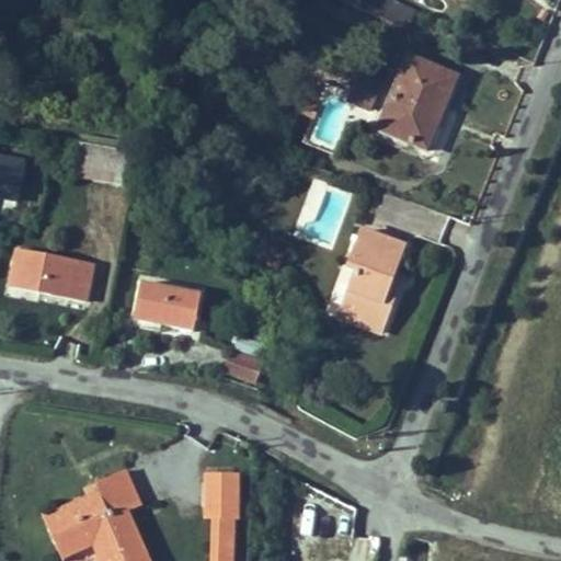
[(414,10),(392,0),(340,0),(407,29),(414,10)]
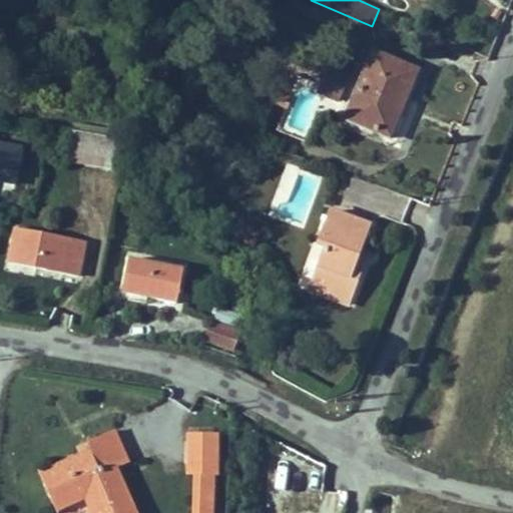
[(130,39),(132,26),(120,23),(117,36),(130,39)]
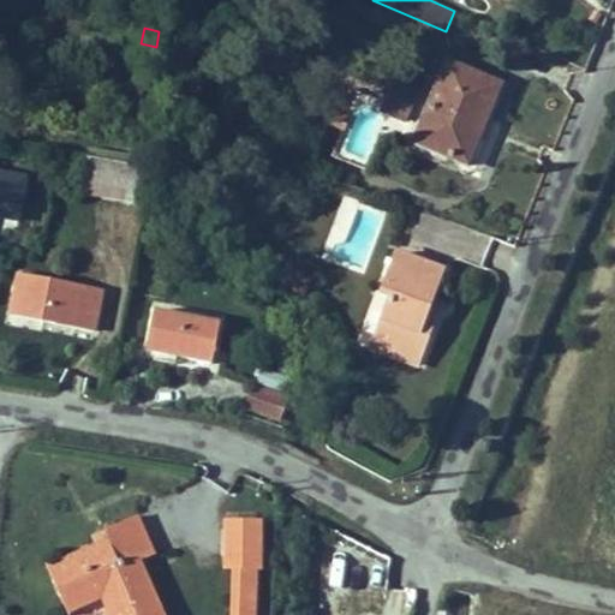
[(485,125),(502,84),(448,61),(413,143),(465,165),(482,124),(485,125)]
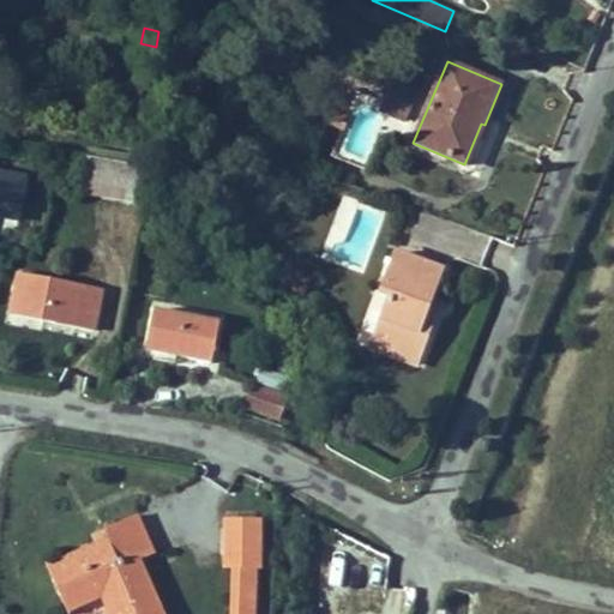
[(405,121),(417,92),(393,82),(380,110),(405,121)]
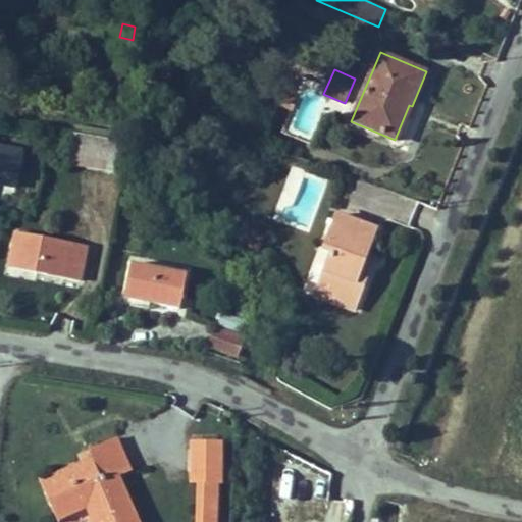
[(293,110),(296,101),(280,93),(276,103),(293,110)]
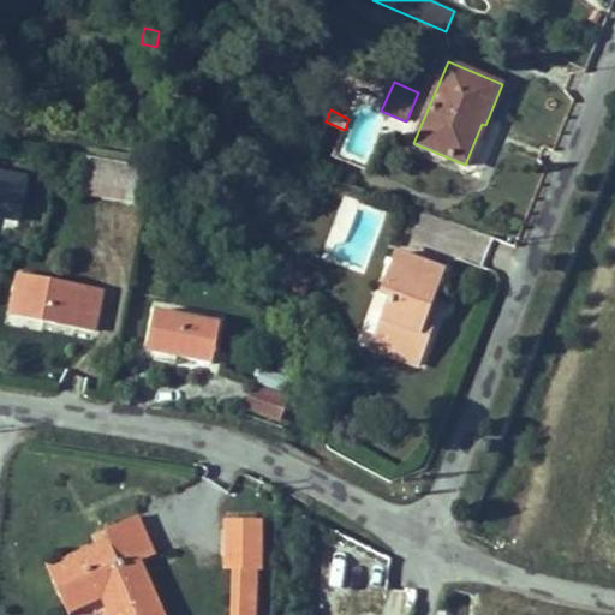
[(469,166),(485,125),(482,124),(465,165),(469,166)]
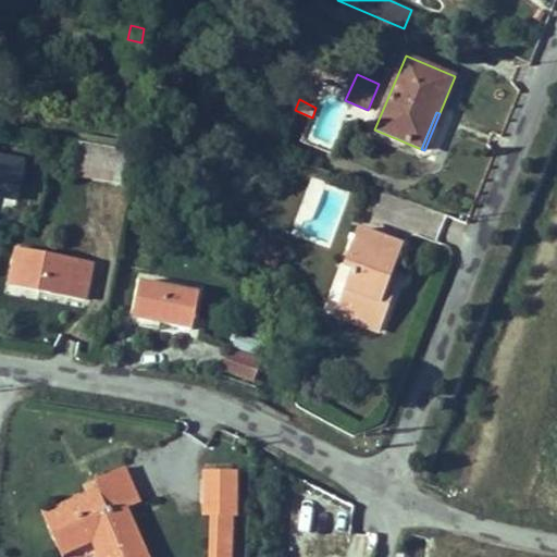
[(207,150),(213,134),(201,128),(194,144),(207,150)]
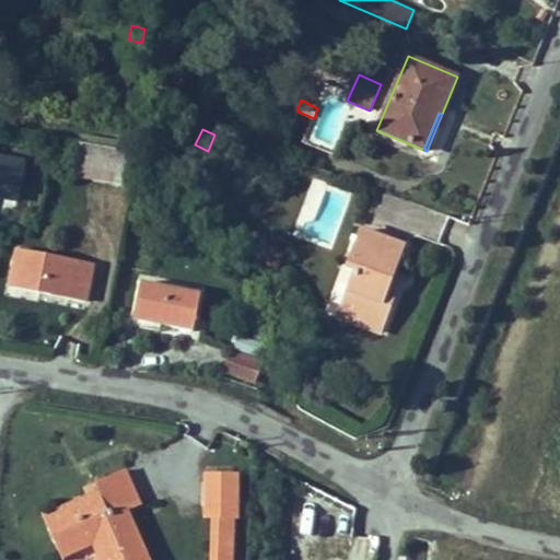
[(128,185),(133,152),(80,142),(74,175),(128,185)]
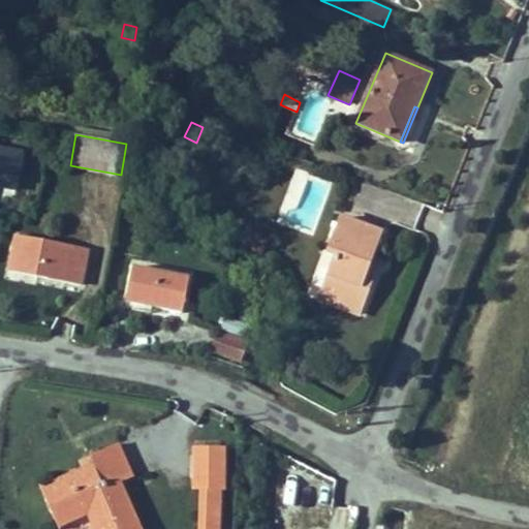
[(0,188),(18,191),(24,150),(0,146),(0,188)]
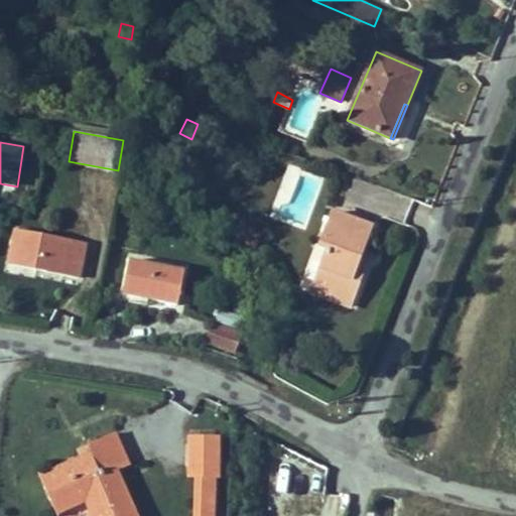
[(353,298),(366,263),(359,260),(363,251),(372,227),(334,213),(320,248),(328,250),(315,284),(353,298)]
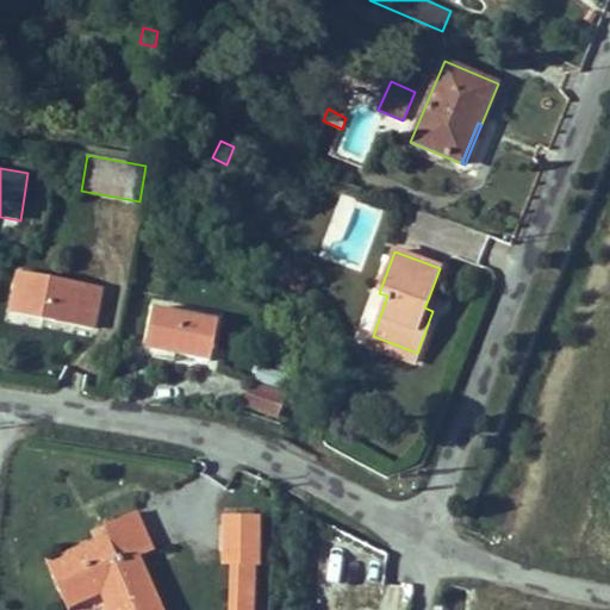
[(94,329),(103,288),(18,272),(12,307),(42,313),(41,318),(94,329)]
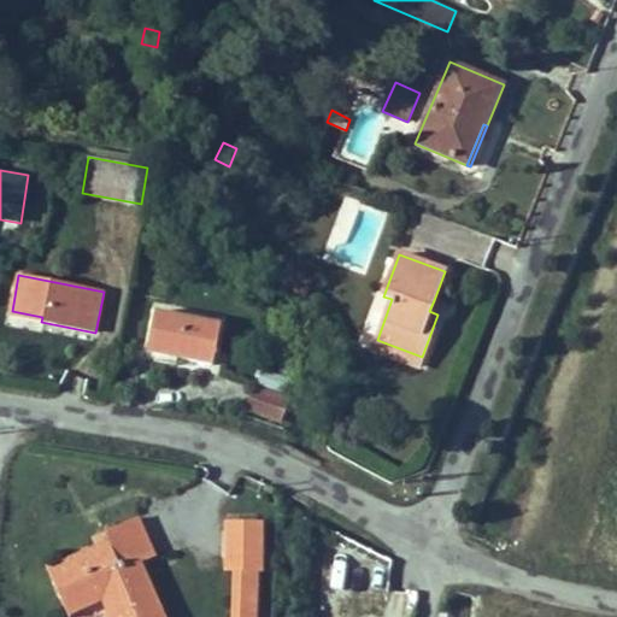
[(438,315),(442,303),(434,300),(429,311),(438,315)]
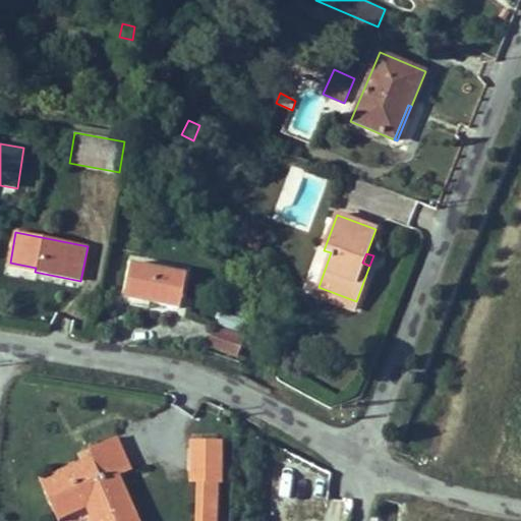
[(36,268),(10,263),(9,267),(35,272),(36,268)]
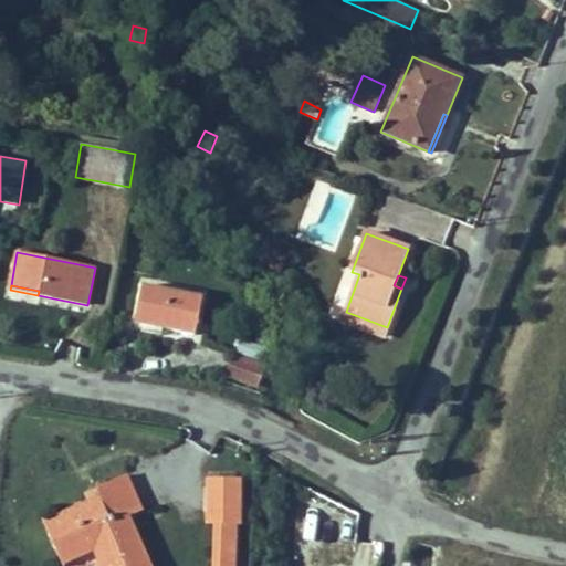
[(196,335),(203,297),(143,285),(135,323),(196,335)]
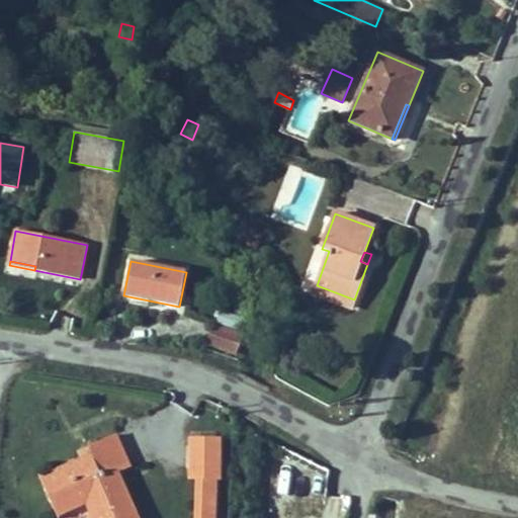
[(354,299),(317,285),(313,294),(351,309),(354,299)]
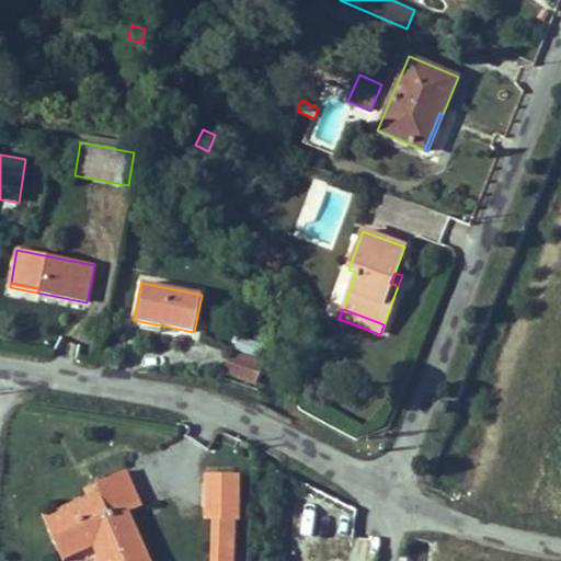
[(261,358),(265,345),(239,336),(235,350),(261,358)]
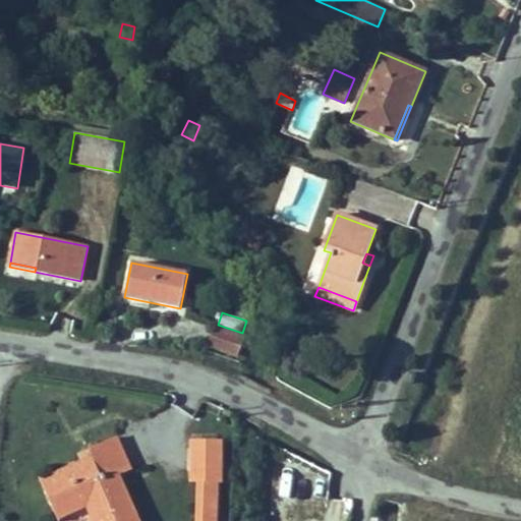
[(238,355),(244,339),(216,329),(210,345),(238,355)]
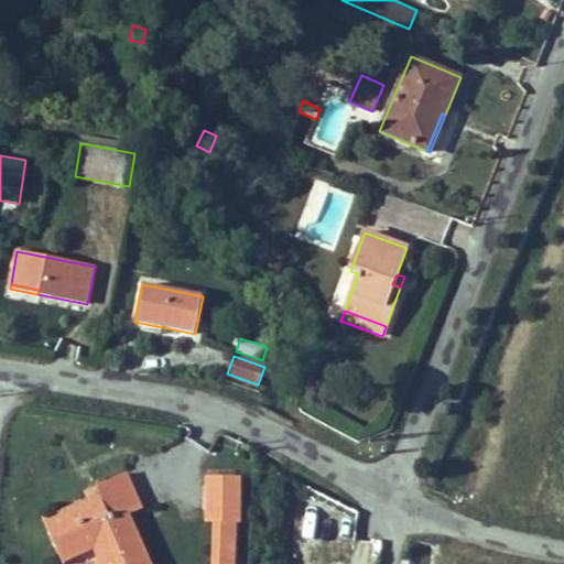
[(150,563),(128,516),(141,509),(126,474),(95,487),(99,496),(102,505),(90,510),(87,502),(44,521),(62,562),(94,548),(100,563),(150,563)]
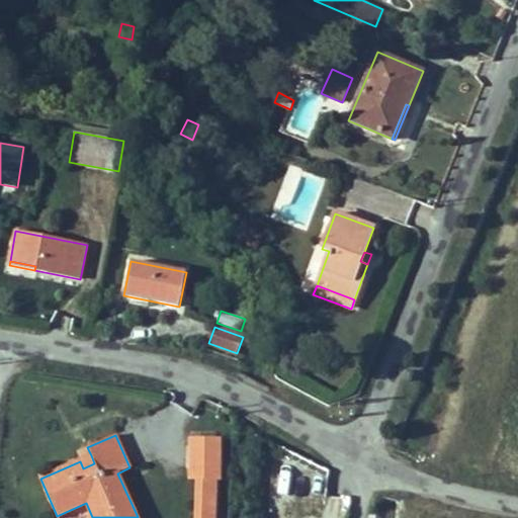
[(221,483),(222,439),(193,438),(192,481),(198,481),(197,517),(214,517),(216,483),(221,483)]
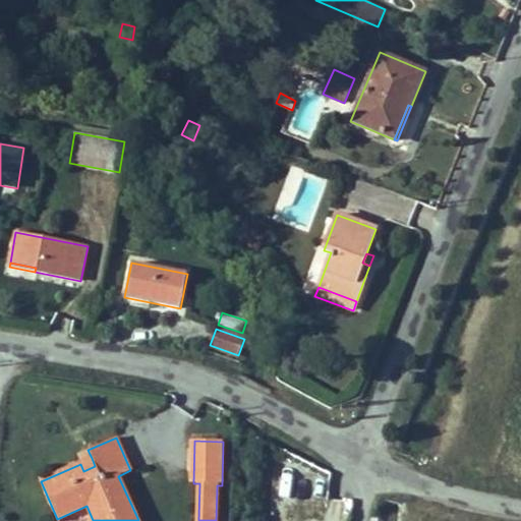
[(95,466),(92,458),(80,464),(83,471),(95,466)]
